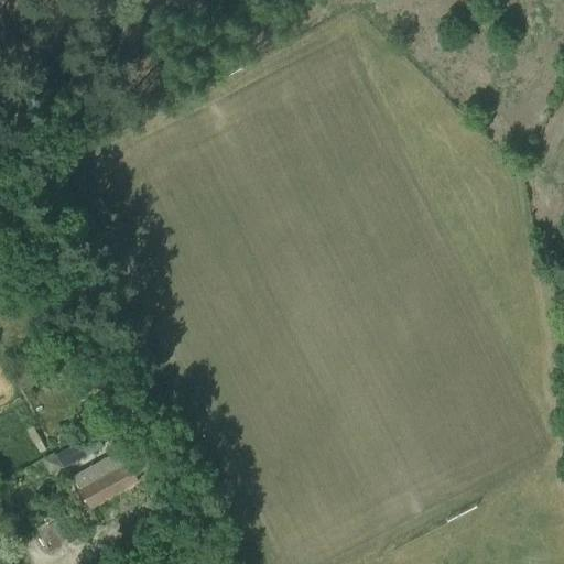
[(110,376),(102,362),(87,371),(95,384),(110,376)]
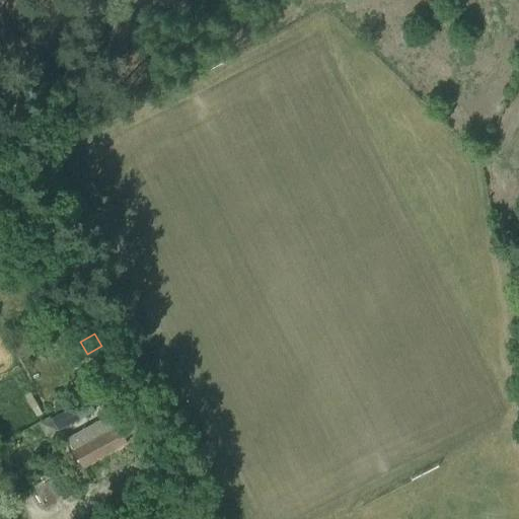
[(19,356),(32,348),(28,341),(15,349),(19,356)]
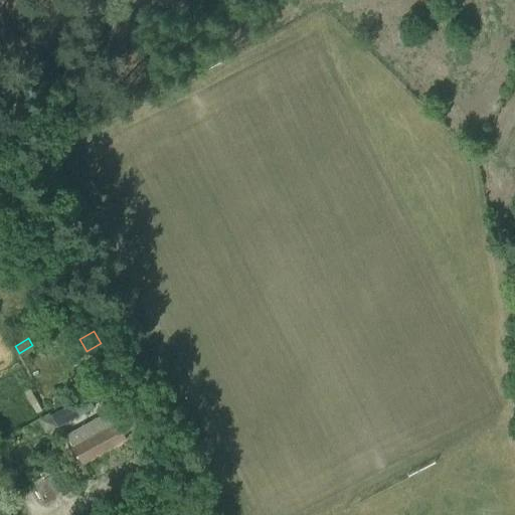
[(134,428),(113,391),(104,396),(111,409),(66,435),(81,463),(127,439),(124,434),(134,428)]
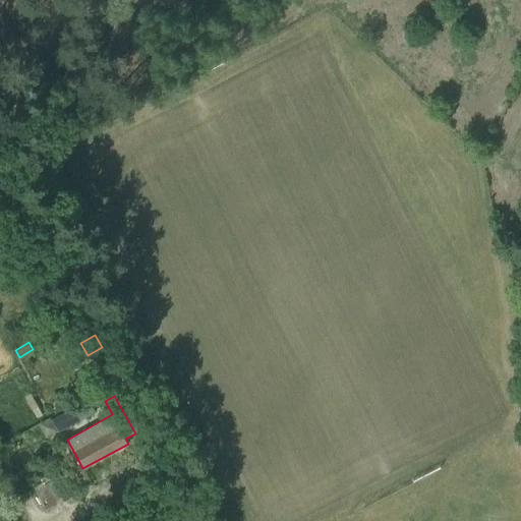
[(51,420),(58,433),(96,413),(89,400),(51,420)]
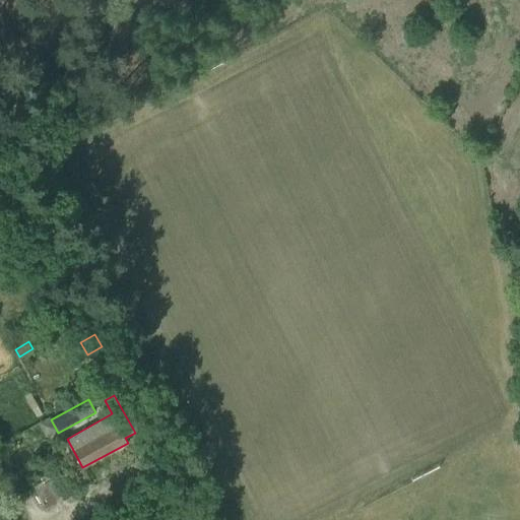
[(46,509),(75,494),(63,471),(60,473),(58,469),(41,477),(44,482),(35,486),(46,509)]
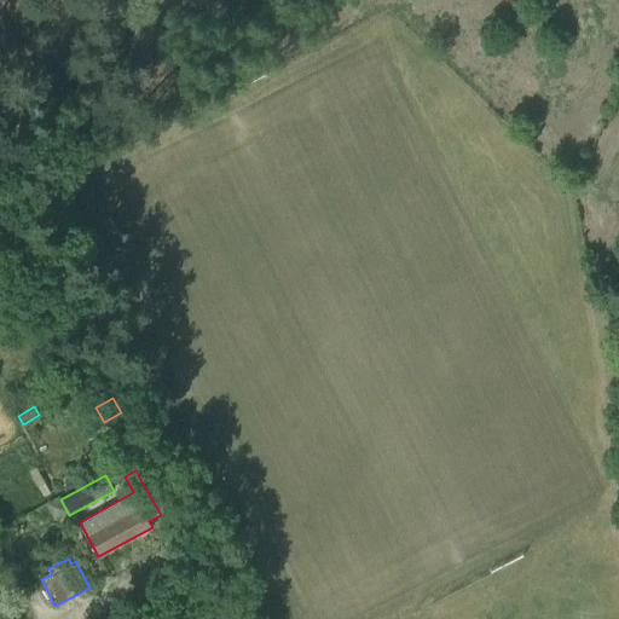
All buildings are outlined.
